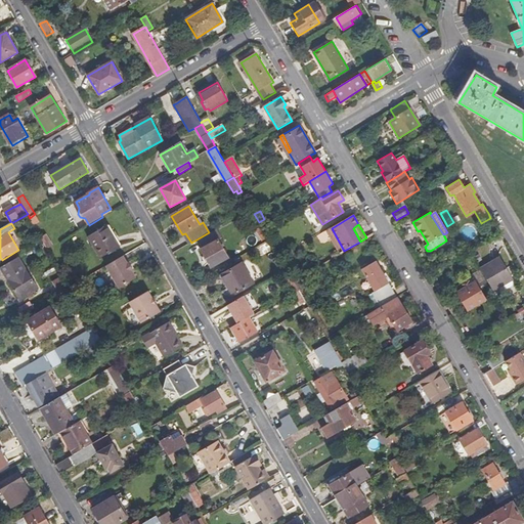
[(265,241),(266,242),(269,239),(264,231),(261,226),(255,230),(261,243),(265,241)]
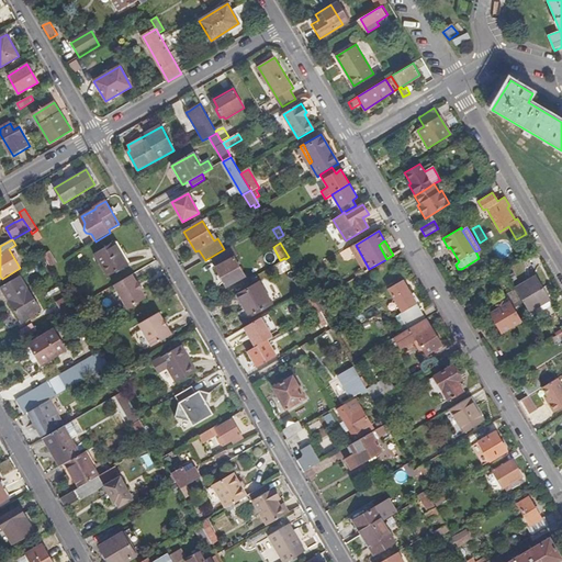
[(127,265),(115,244),(96,256),(109,277),(127,265)]
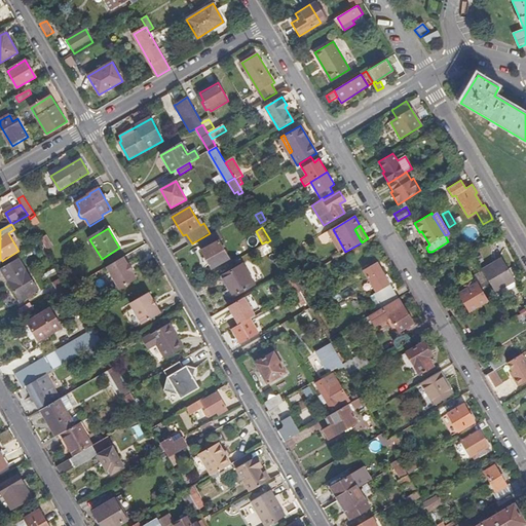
[(213,268),(229,258),(215,233),(198,242),(202,250),(202,251),(213,268)]
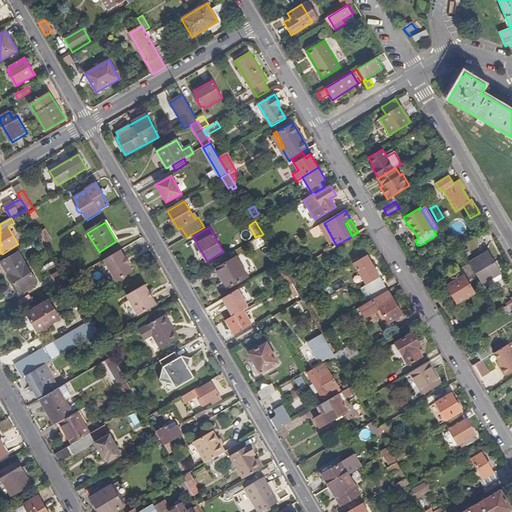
[(37,241),(38,240),(33,233),(28,236),(32,244),(37,241)]
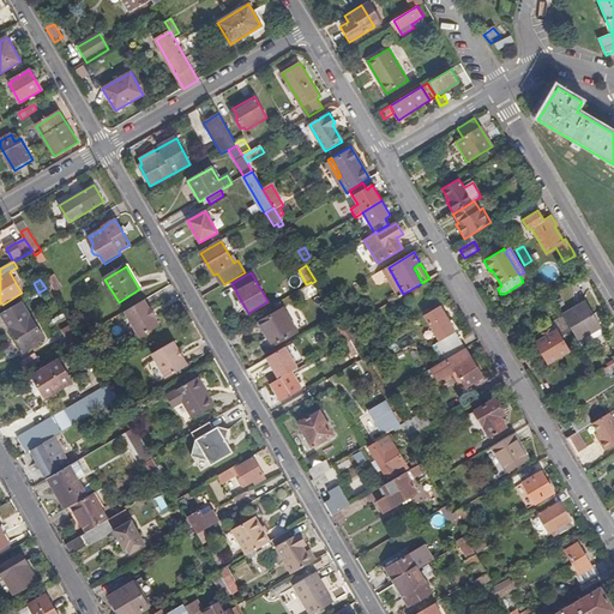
[(37,293),(38,293),(34,283),(24,288),(30,298),(37,293)]
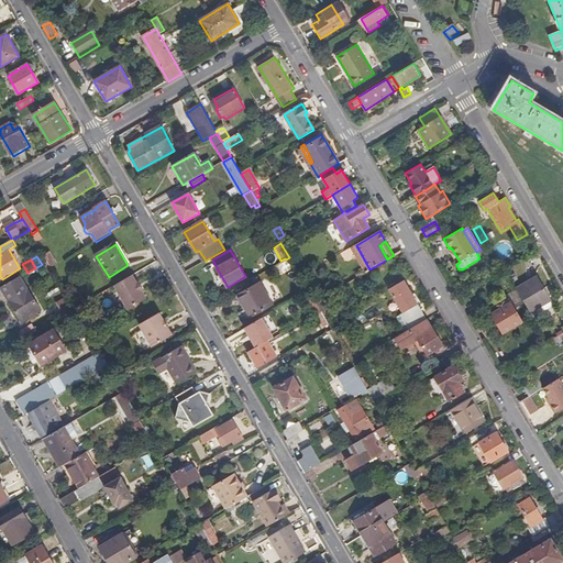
[(138,283),(132,275),(114,286),(129,309),(146,299),(142,291),(143,290),(139,283),(138,283)]
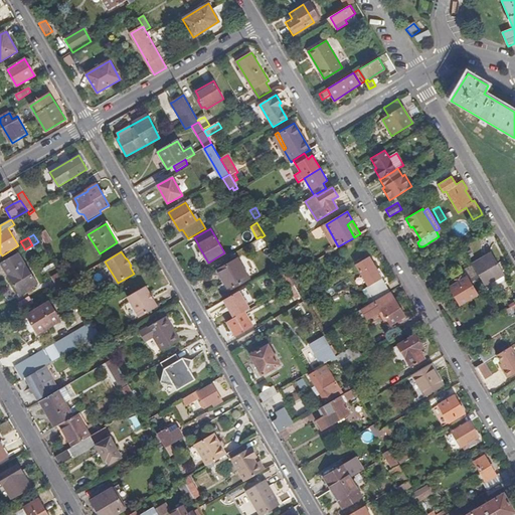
[(37,283),(18,252),(2,263),(22,295),(35,288),(33,286),(37,283)]
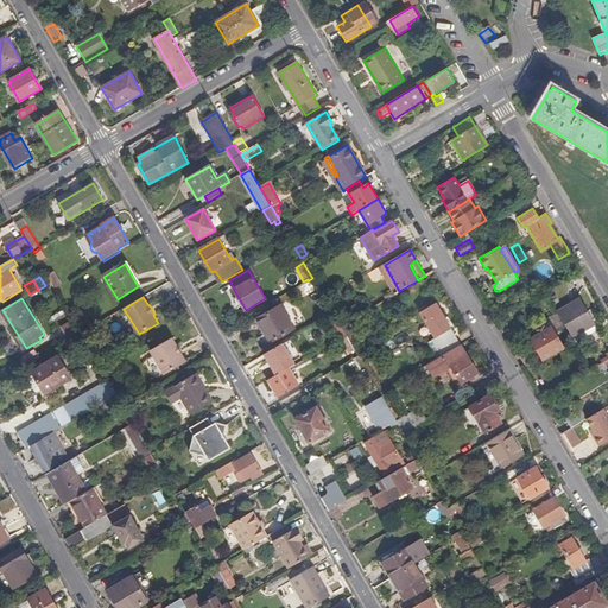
[(556,312),(571,337),(595,324),(580,299),(556,312)]
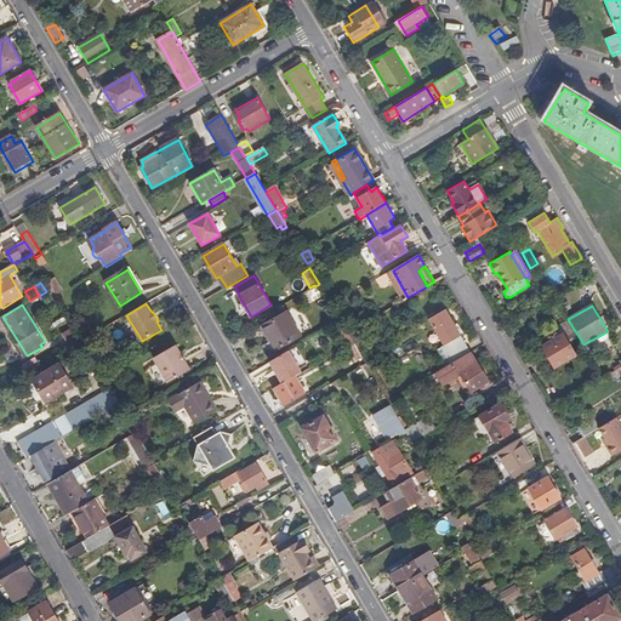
[(454,362),(471,352),(446,308),(429,318),(454,362)]
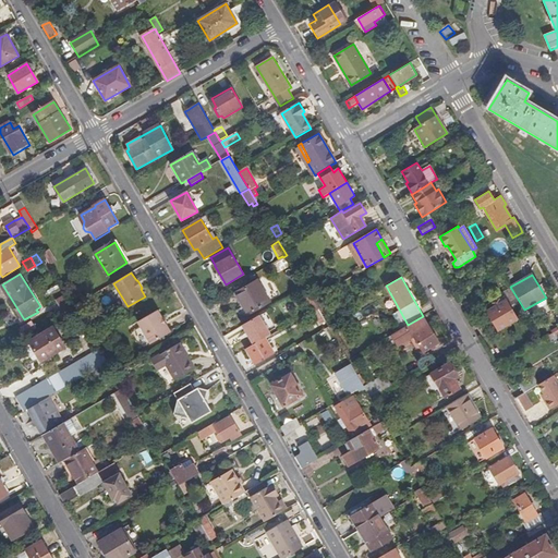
[(269,301),(257,280),(235,293),(247,314),(269,301)]
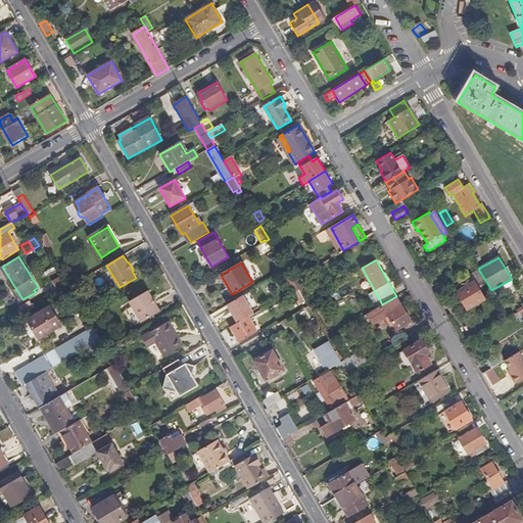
[(46,272),(41,264),(35,268),(40,276),(46,272)]
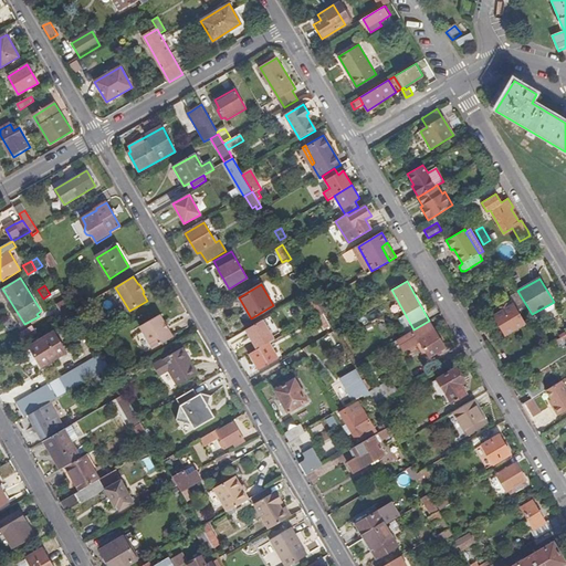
[(310,292),(304,295),(307,301),(313,297),(310,292)]
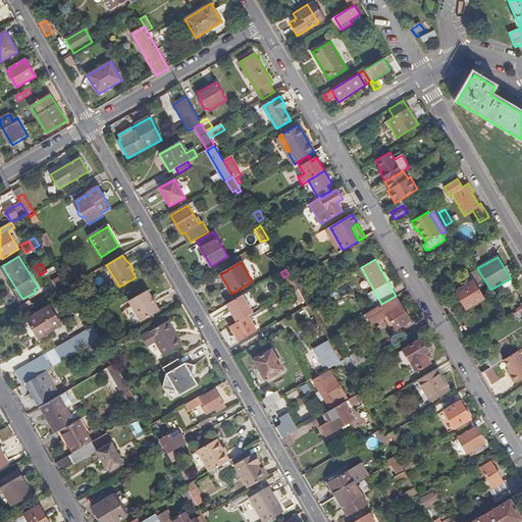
[(51,280),(59,293),(67,288),(59,276),(51,280)]
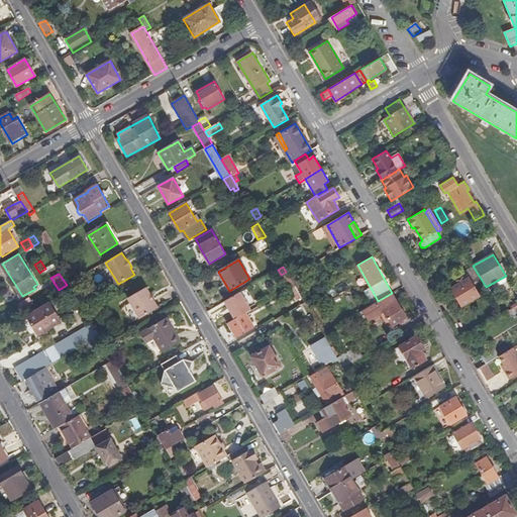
[(289,277),(295,286),(303,301),(309,311),(312,309),(307,300),(310,298),(295,274),(289,277)]
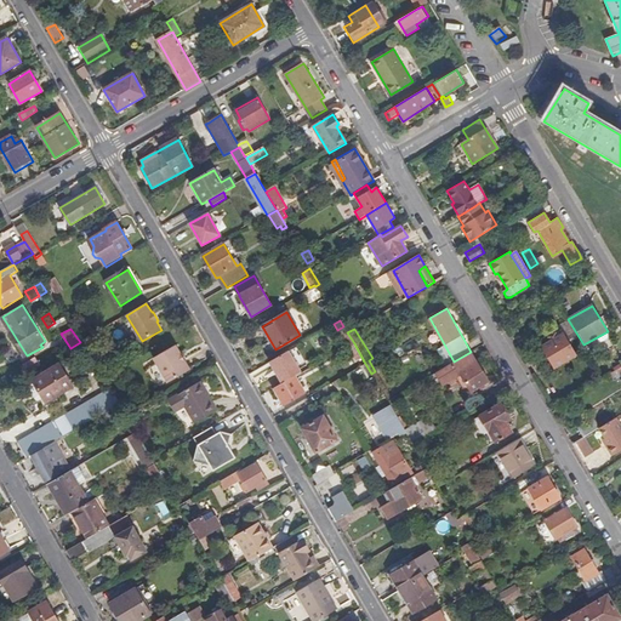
[(542,347),(554,368),(575,354),(563,335),(542,347)]
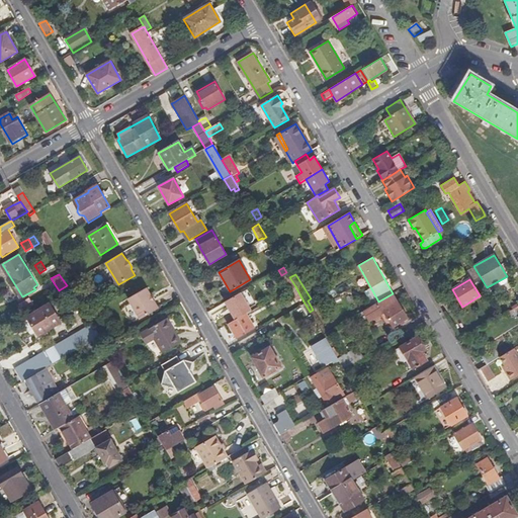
[(59,290),(52,294),(57,303),(74,293),(73,290),(69,284),(67,285),(59,290)]
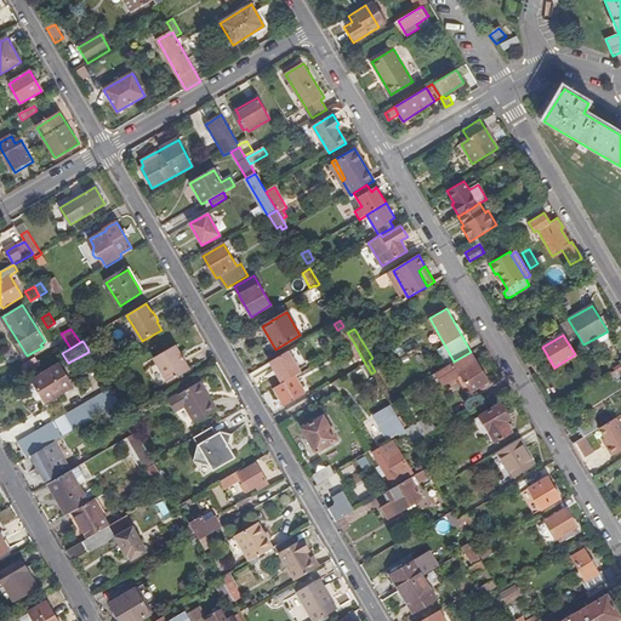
[(354,343),(348,347),(357,362),(358,360),(360,364),(364,362),(354,343)]
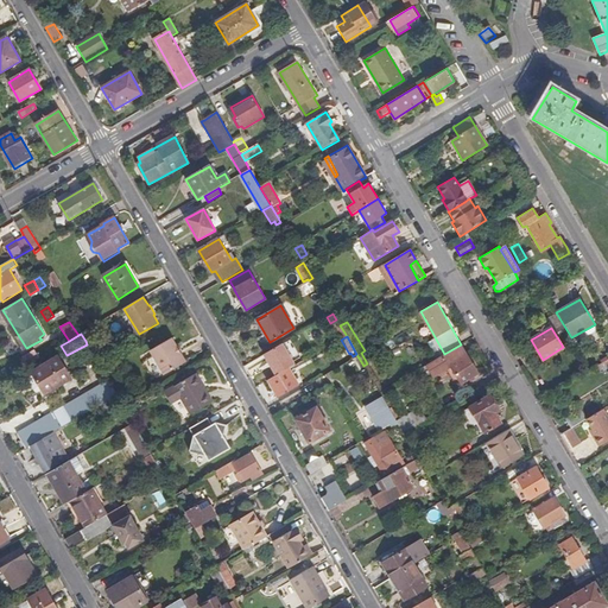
[(181,353),(177,347),(172,337),(151,350),(165,374),(185,362),(181,353)]
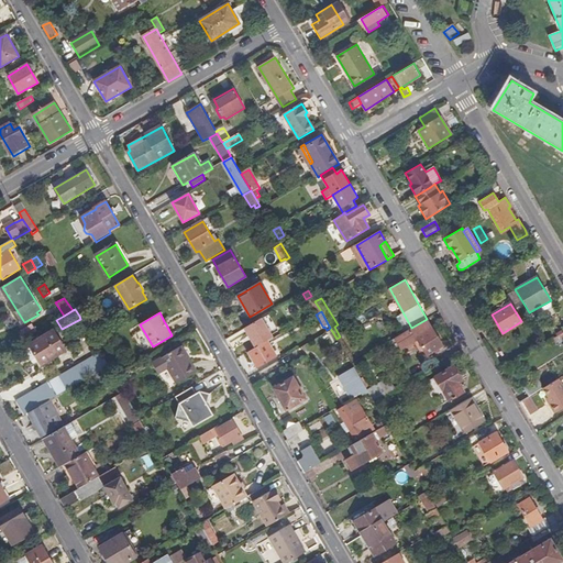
[(245,328),(256,346),(267,340),(268,342),(274,339),(262,318),(245,328)]
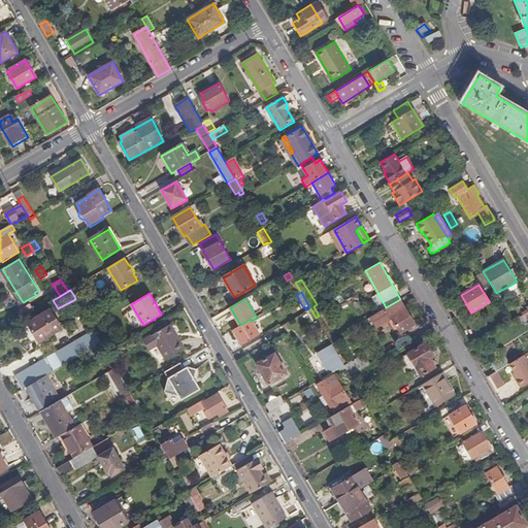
[(413,322),(400,299),(386,307),(370,317),(374,323),(389,315),(399,333),(408,329),(406,325),(413,322)]
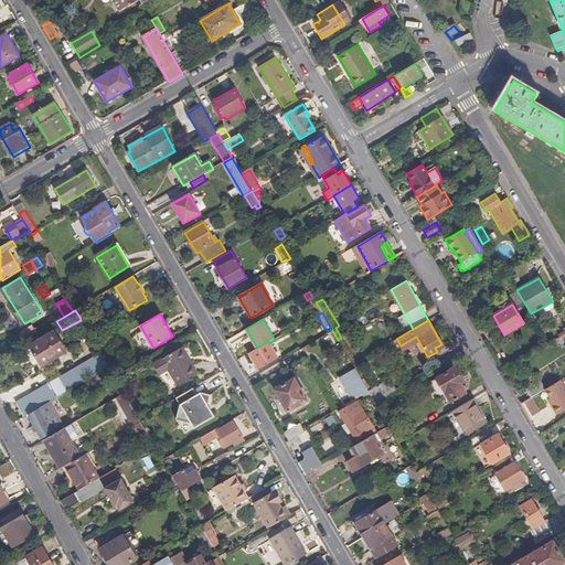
[(68,351),(56,330),(30,345),(42,366),(68,351)]
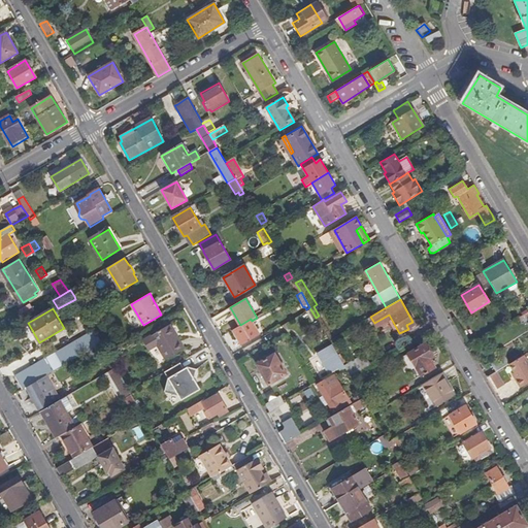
[(527,311),(519,317),(522,322),(527,318),(527,311)]
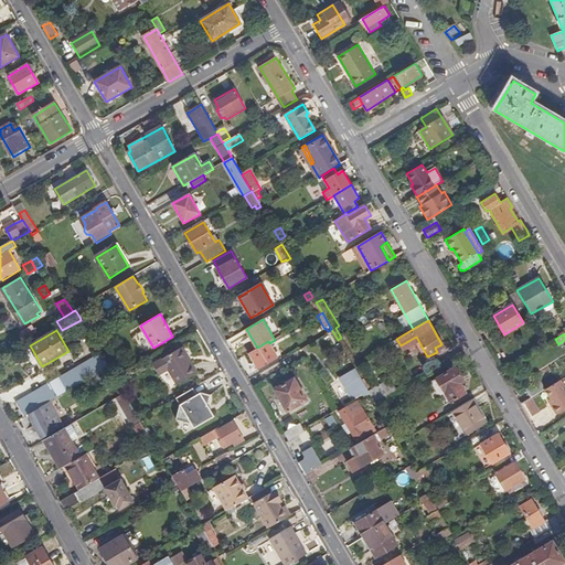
[(257,348),(249,352),(258,369),(277,356),(269,343),(268,341),(257,348)]
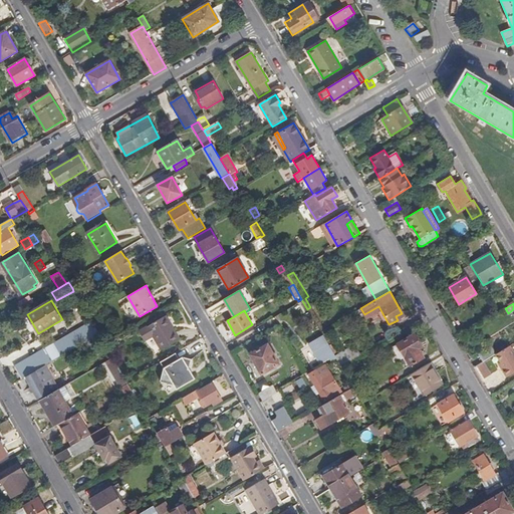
[(314,322),(310,314),(295,321),(299,329),(314,322)]
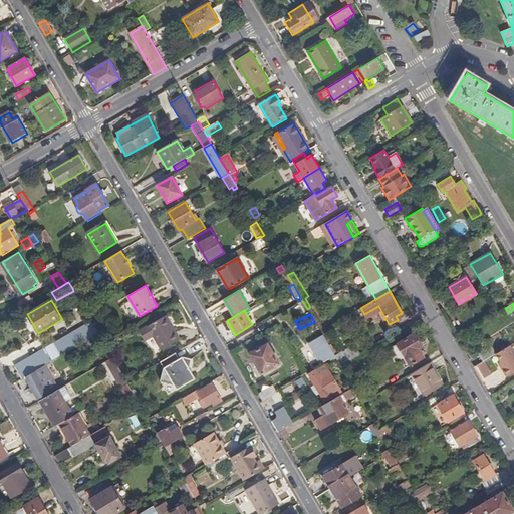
[(175,331),(166,316),(142,331),(147,340),(155,335),(163,350),(181,339),(177,330),(175,331)]
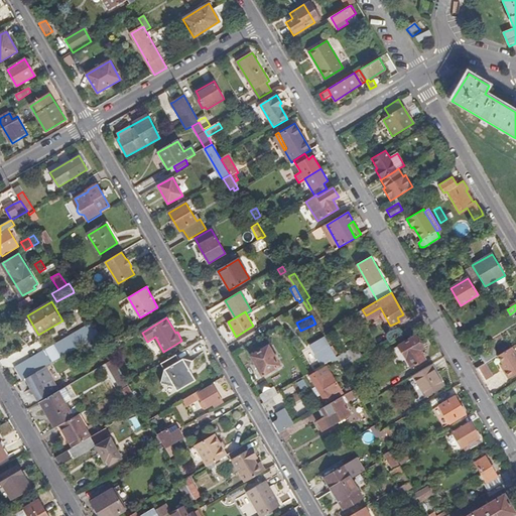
[(99,335),(92,321),(14,368),(22,380),(99,335)]
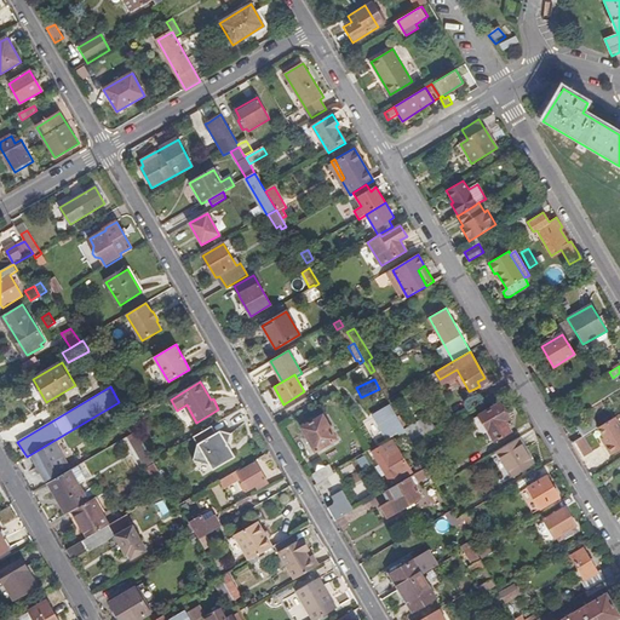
[(478,414),(494,442),(511,432),(504,420),(509,418),(500,402),(478,414)]
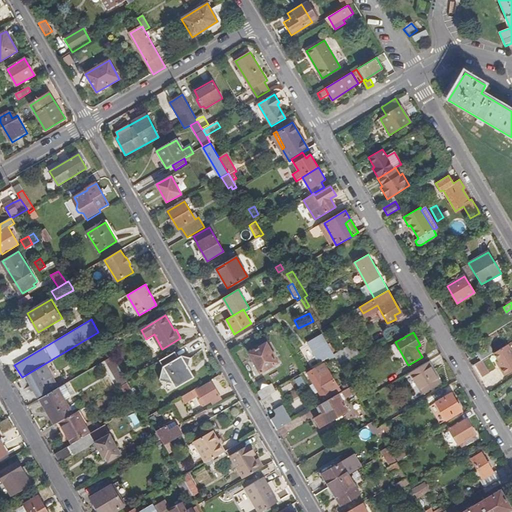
[(333,355),(321,334),(311,340),(323,361),(329,357),(333,355)]
